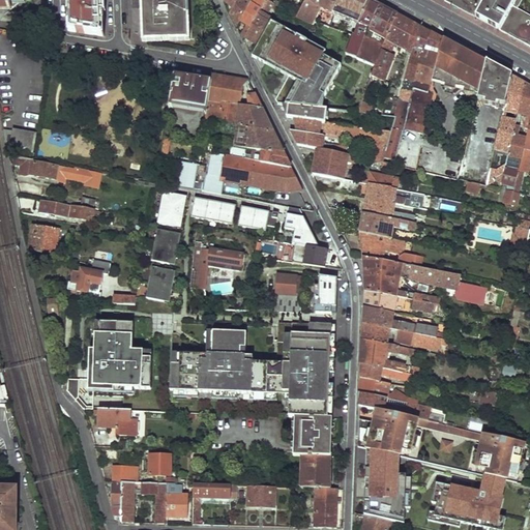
[(0,0),(0,6),(13,8),(19,1),(23,1),(23,0),(0,0)]
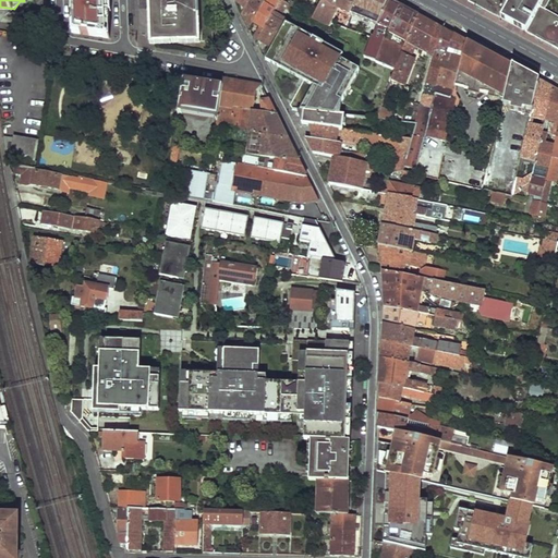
[(72,0),(74,32),(110,37),(108,0),(72,0)]
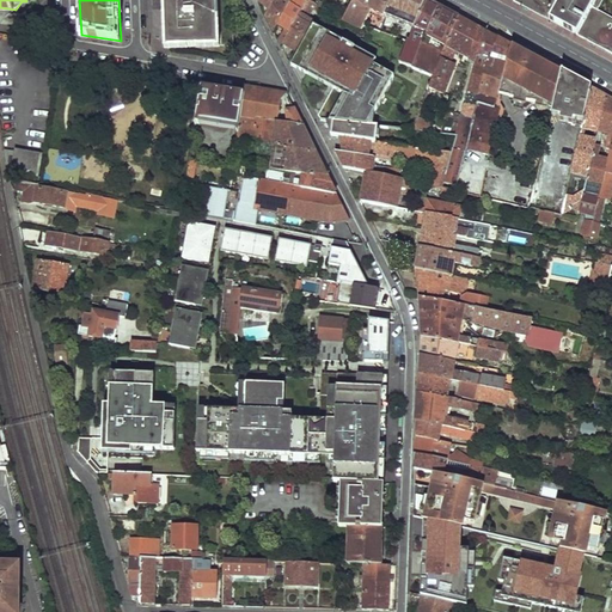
[(166,0),(169,44),(236,42),(233,0),(166,0)]
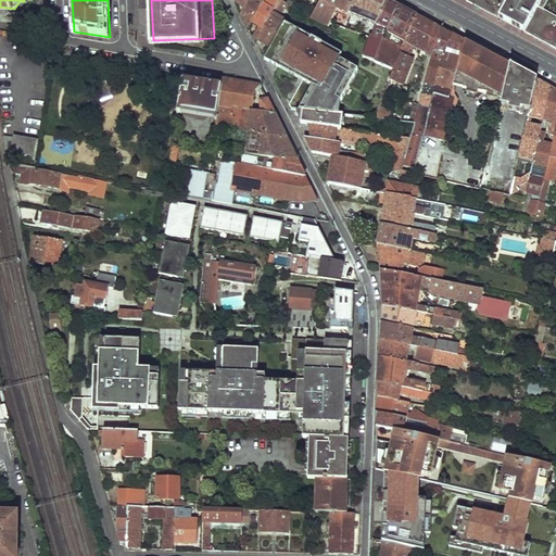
[(240,0),(238,4),(242,11),(248,0),(240,0)]
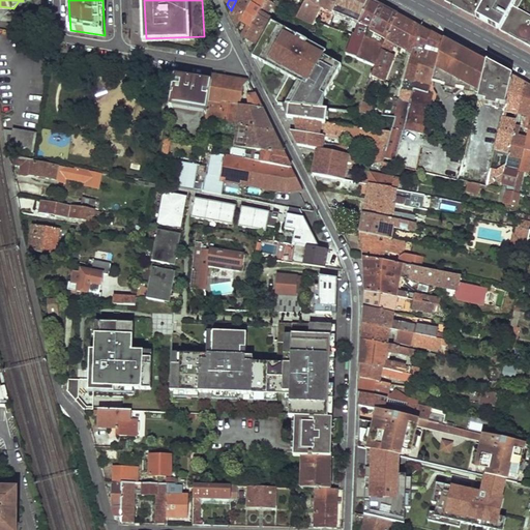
[(236,0),(231,10),(237,25),(242,17),(251,0),(236,0)]
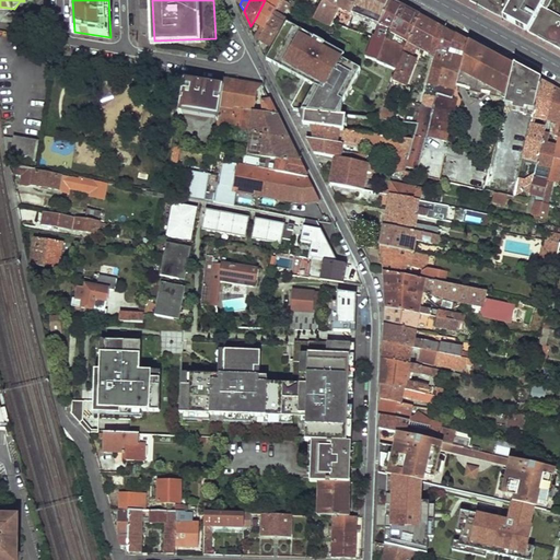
[(265,0),(256,18),(260,20),(254,32),(257,38),(258,36),(280,0),(265,0)]
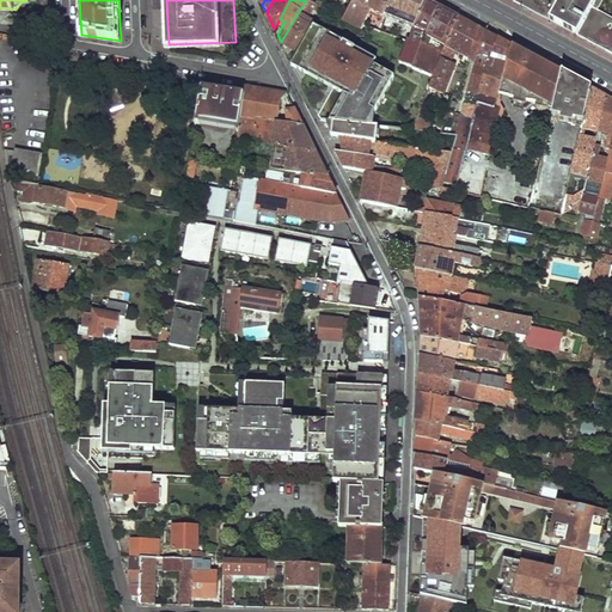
[(308,0),(306,0),(282,40),(298,48),(313,20),(319,12),(322,7),(319,6),(312,17),(310,14),(316,4),(308,0)]
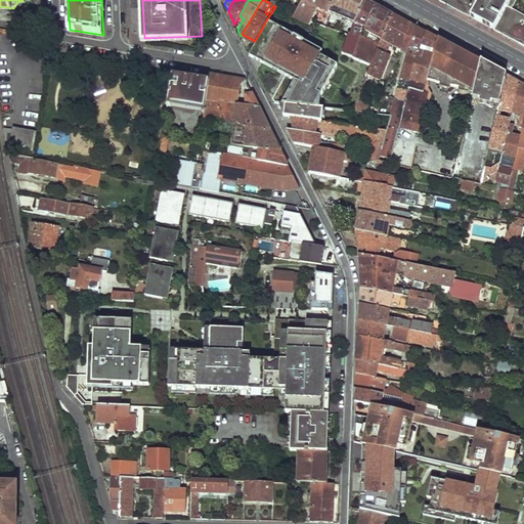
[(302,0),(292,17),(306,27),(307,27),(312,18),(318,7),(326,11),(333,0),(302,0)]
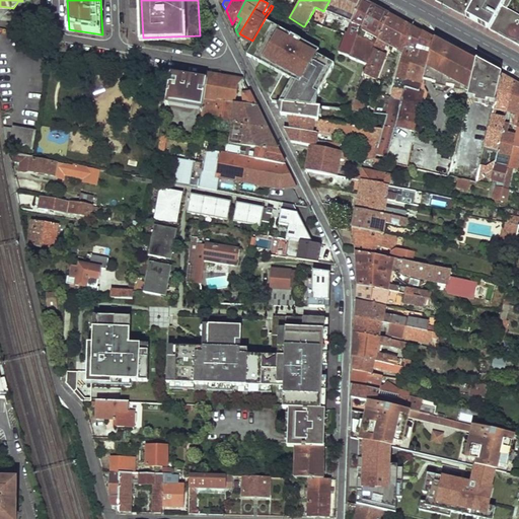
[(329,0),(323,11),(352,24),(352,23),(361,0),(329,0)]
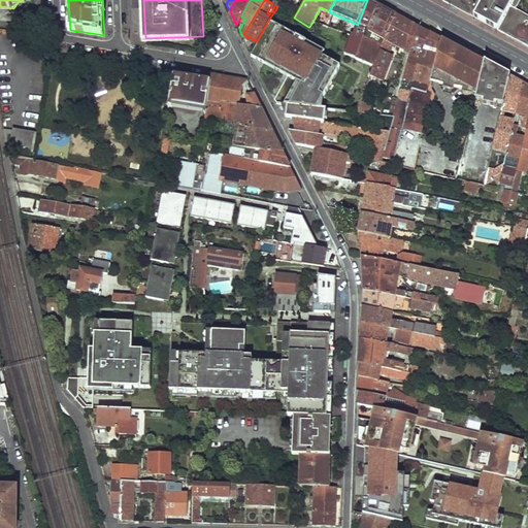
[(370,0),(367,0),(358,24),(369,29),(368,31),(384,38),(381,44),(363,37),(362,38),(354,34),(354,36),(347,54),(375,67),(386,39),(396,13),(381,6),(370,0)]
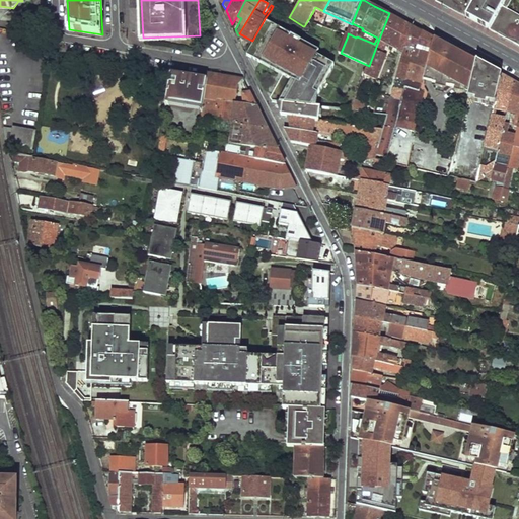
[(518,0),(435,0),(503,36),(518,45),(518,0)]
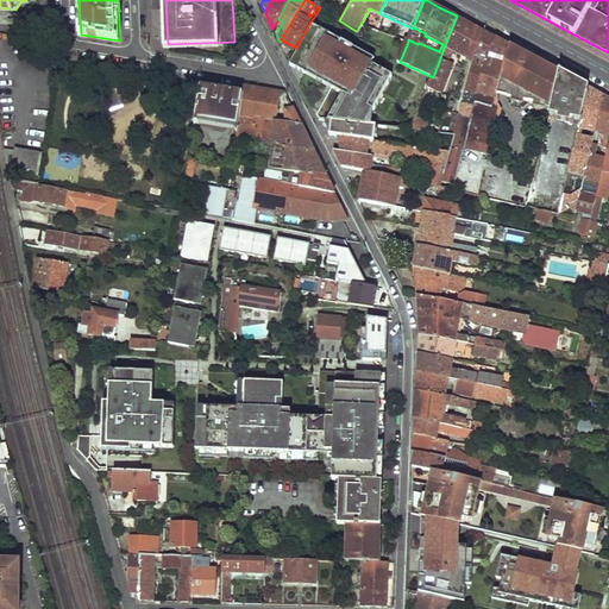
[(457,16),(445,45),(433,77),(427,90),(443,95),(451,68),(445,66),(451,48),(475,60),(483,30),(471,24),(457,16)]
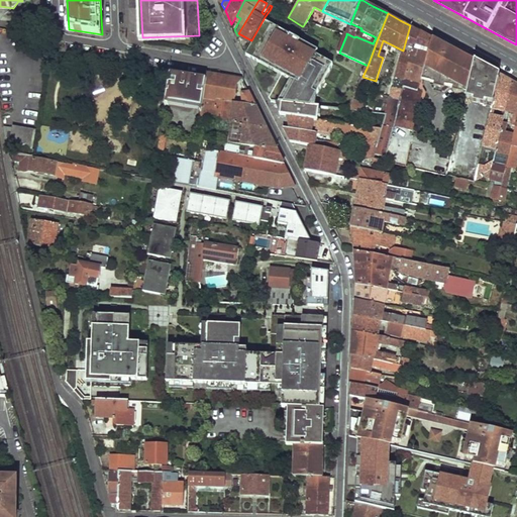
[(318,47),(265,17),(251,40),(245,50),(280,71),(267,94),(269,97),(283,99),(308,103),(332,62),(315,53),(318,47)]
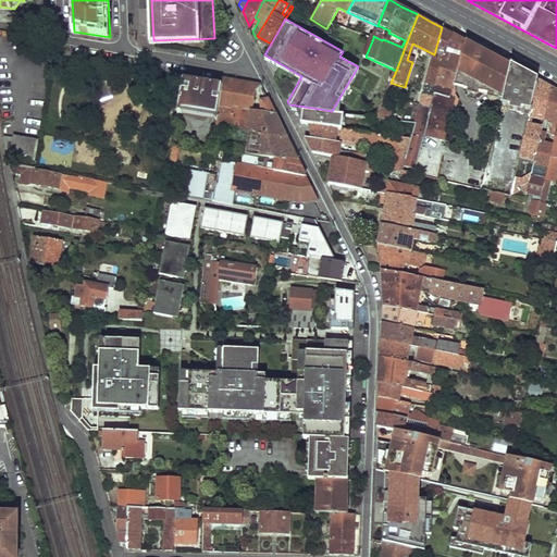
[(347,22),(345,26),(356,31),(358,26),(347,22)]
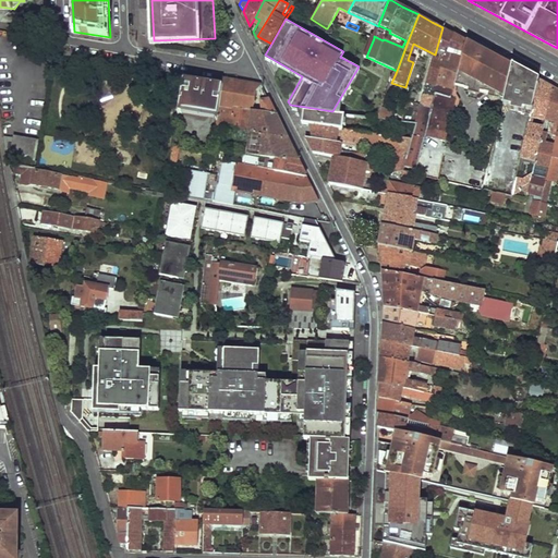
[(449,32),(443,27),(435,55),(412,138),(403,169),(414,171),(426,131),(431,117),(455,35),(449,32)]
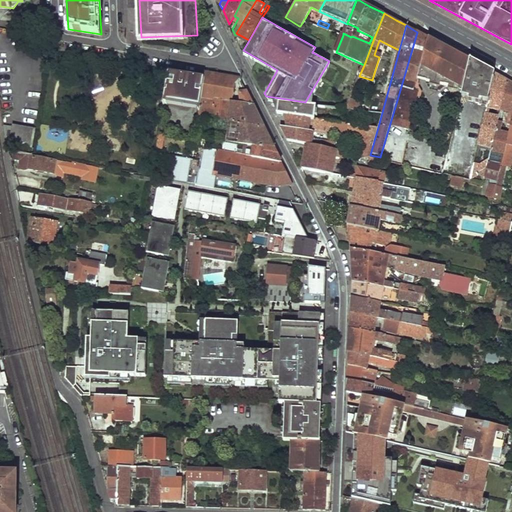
[(426,38),(417,32),(395,107),(413,111),(418,92),(413,90),(416,79),(426,38)]
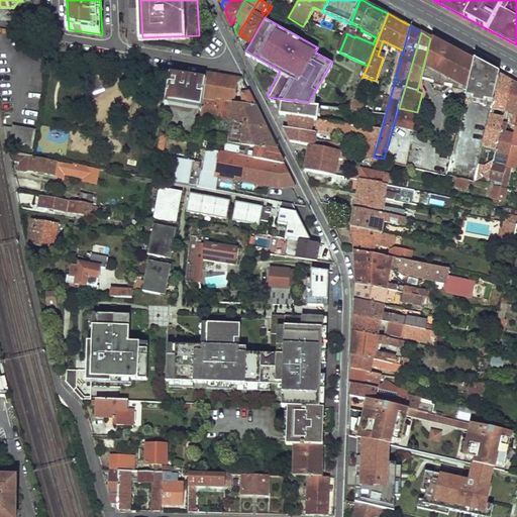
[(453,49),(430,38),(420,80),(431,83),(430,86),(442,89),(443,85),(451,87),(451,90),(464,93),(472,60),(461,55),(453,49)]
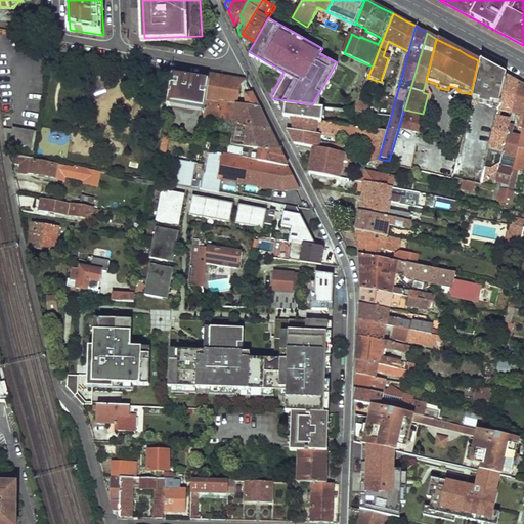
[(490,68),(478,60),(471,94),(469,99),(477,100),(476,103),(487,105),(487,102),(499,105),(508,78),(490,68)]
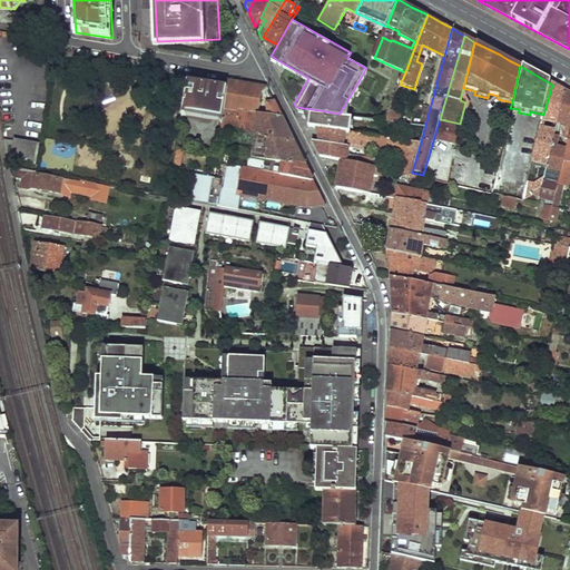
[(192,79),(186,112),(188,114),(189,109),(226,116),(233,86),(209,81),(192,79)]
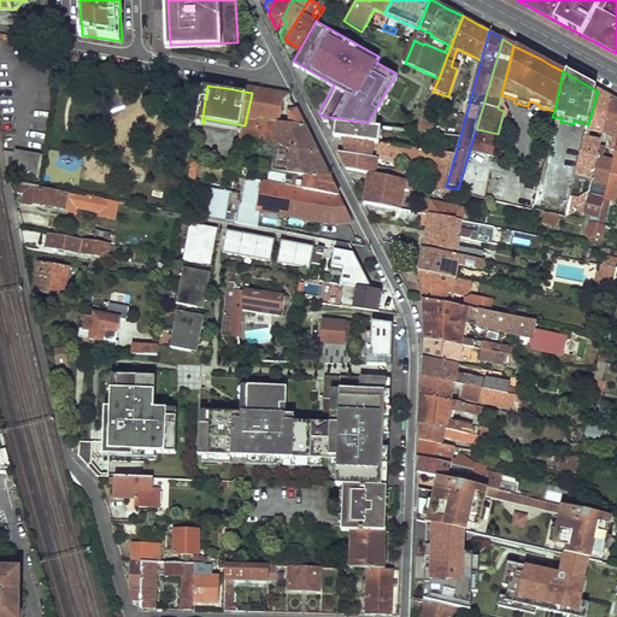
[(252,93),(245,125),(241,139),(277,146),(288,93),(272,90),(253,87),(252,93)]
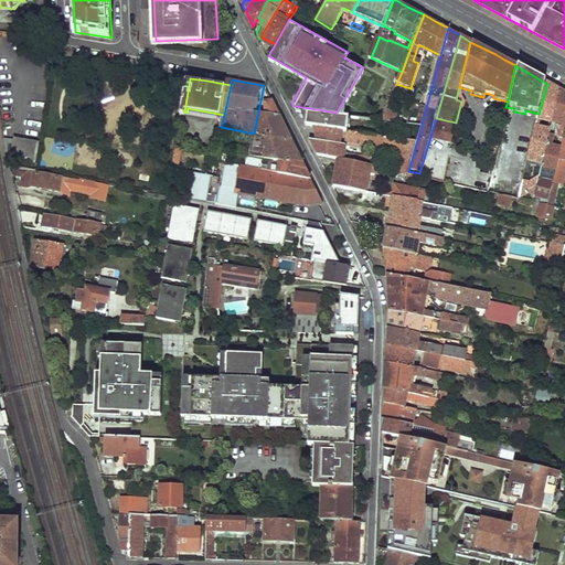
[(547,84),(539,114),(553,118),(561,88),(554,86),(547,84)]
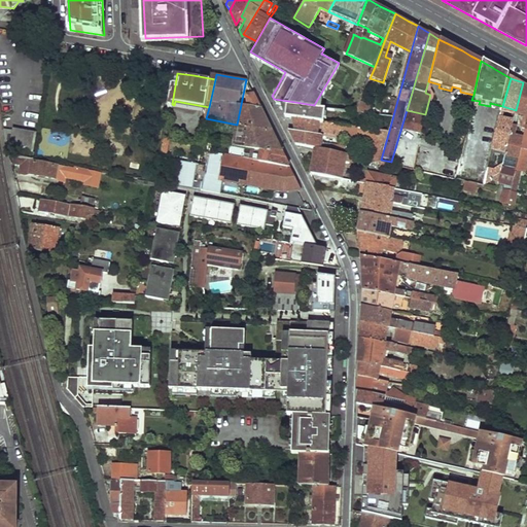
[(246,79),(237,125),(274,132),(251,80),(249,79),(246,79)]
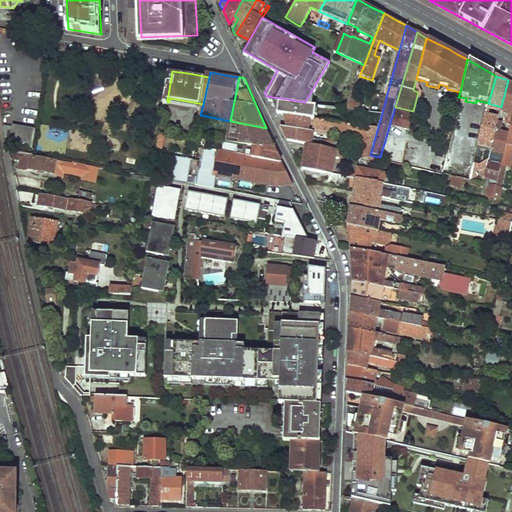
[(511,82),(508,80),(501,107),(498,117),(491,145),(504,148),(511,118),(511,82)]
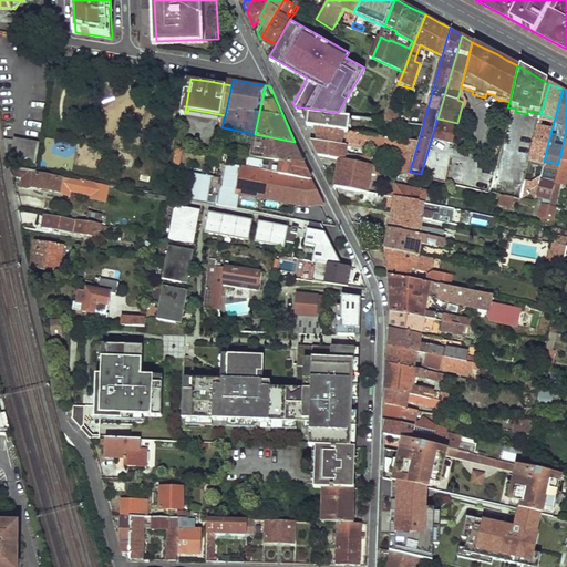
[(310,109),(308,124),(311,125),(339,129),(349,131),(351,115),(338,113),(310,109)]
